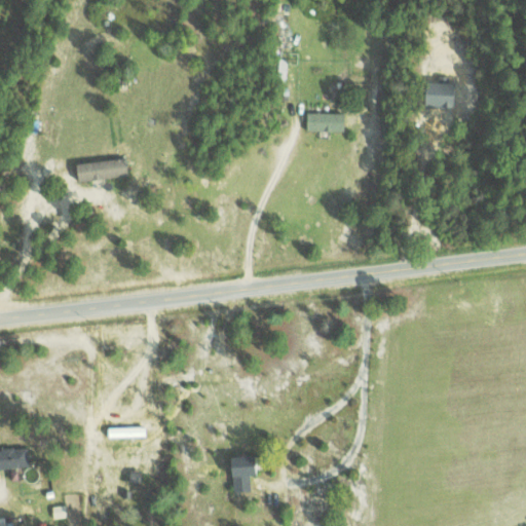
[(343,112),(305,112),(305,130),(343,130),(343,112)]
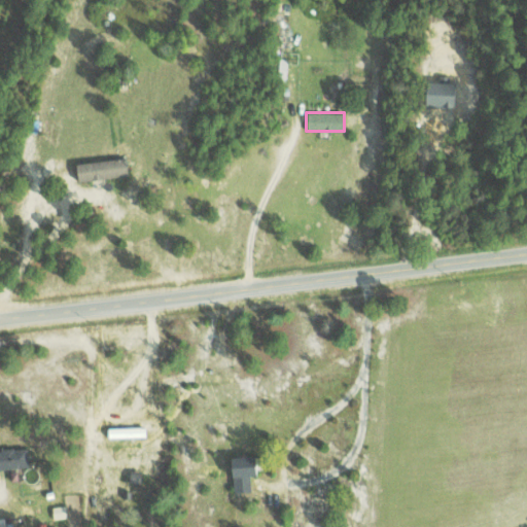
[(76,182),(128,174),(125,155),(73,164),(76,182)]
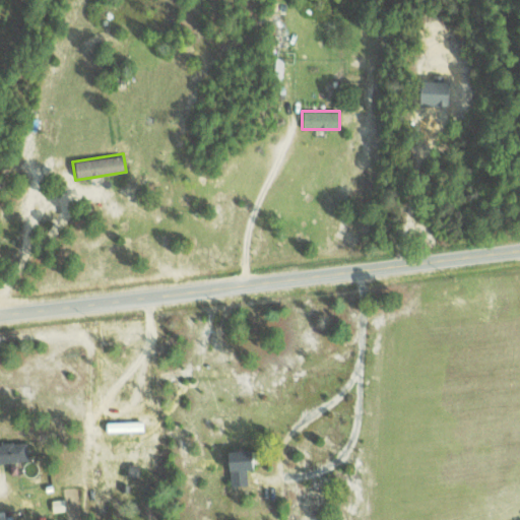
[(0,463),(28,459),(25,441),(0,444),(0,463)]
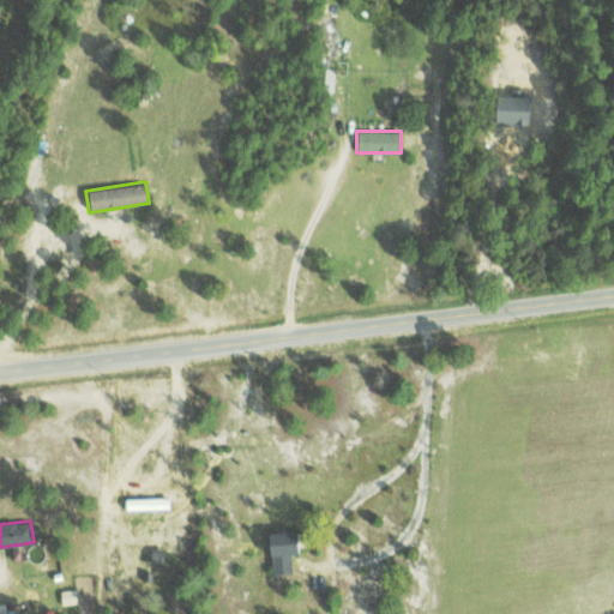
[(290,554),(300,554),(299,531),(268,533),(269,573),(290,572),(290,554)]
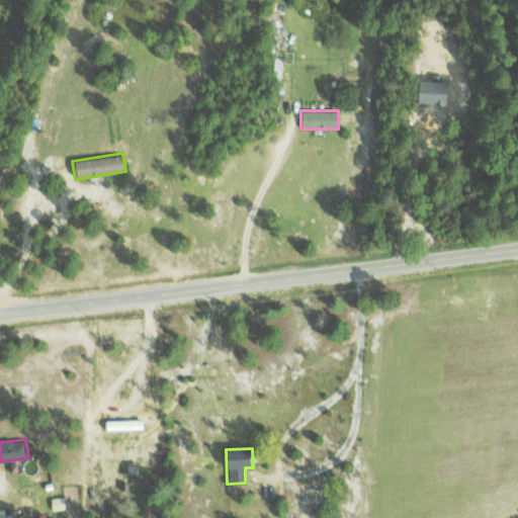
[(318,490),(305,488),(301,499),(315,502),(318,490)]
